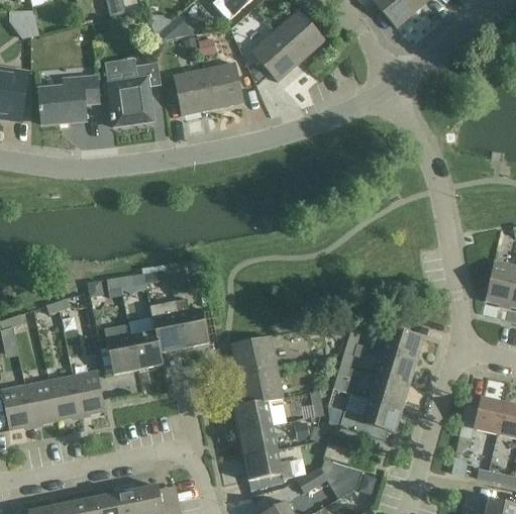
[(217,0),(213,3),(227,19),(249,0),(217,0)]
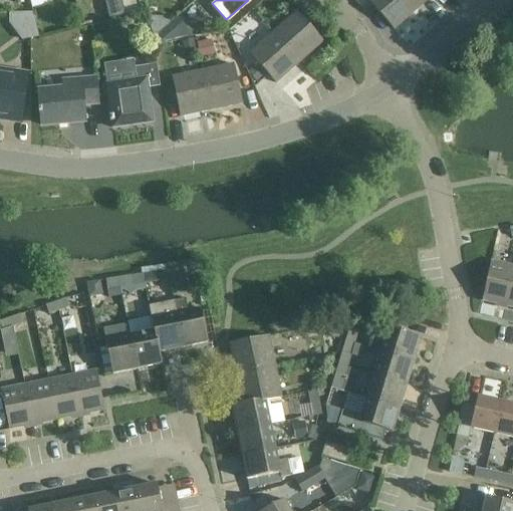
[(371,0),(395,26),(416,8),(409,0),(371,0)]
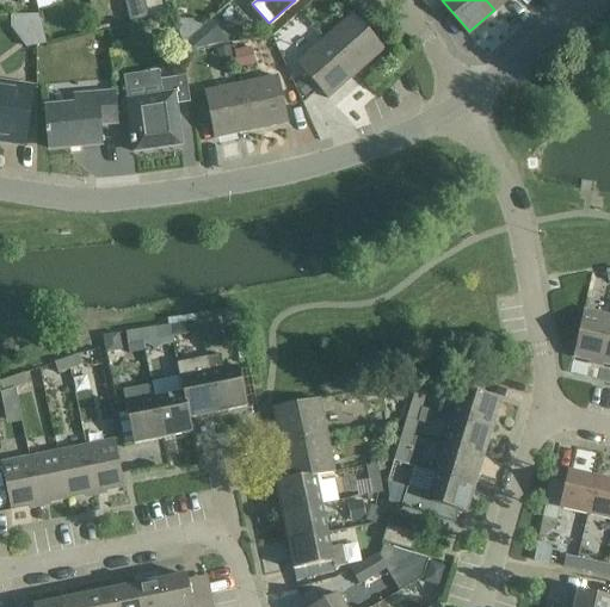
[(486,0),(494,10),(504,0),(486,0)]
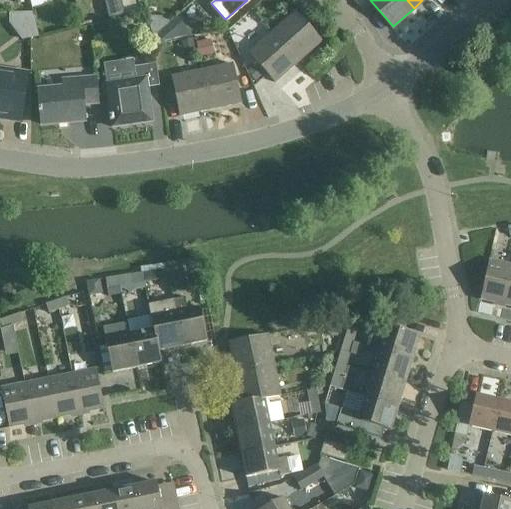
[(295,8),(271,29),(298,59),(321,38),(295,8)]
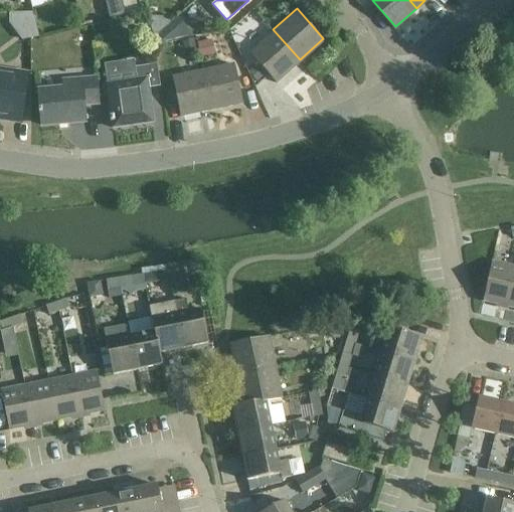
[(22,25),(38,25),(34,10),(18,10),(18,19),(22,25)]
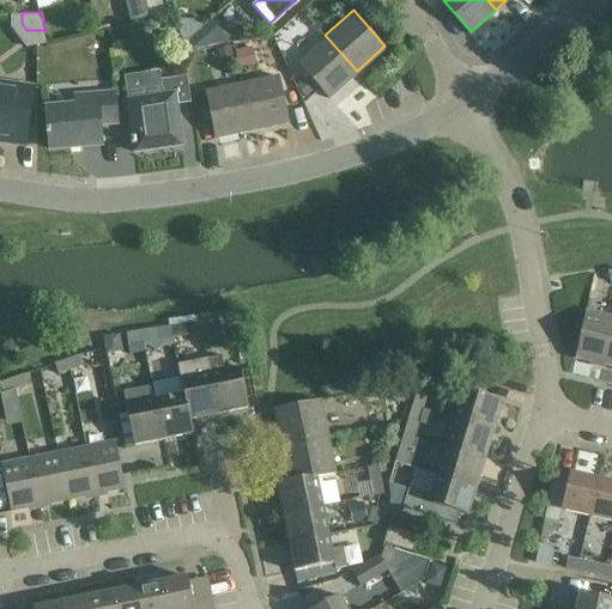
[(230,40),(212,18),(183,43),(189,49),(230,40)]
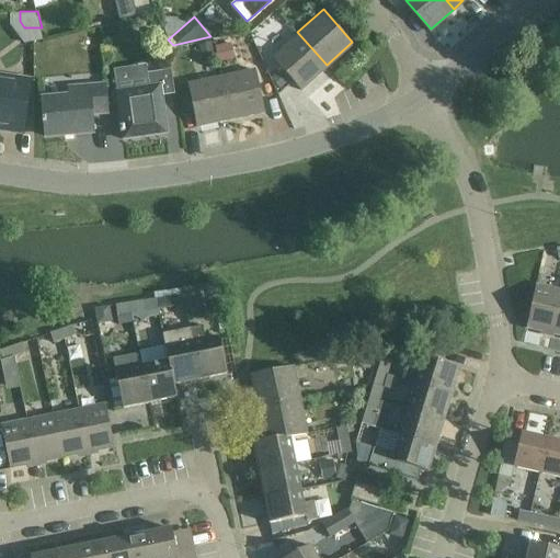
[(297,32),(280,48),(274,42),(266,48),(301,88),(327,65),(297,32)]
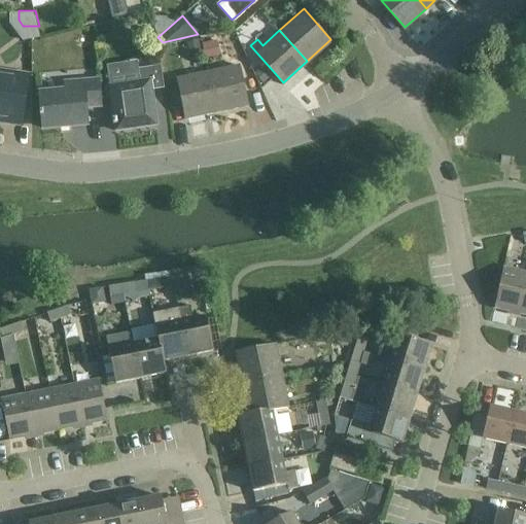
[(116,128),(158,123),(152,88),(165,86),(161,63),(149,65),(139,66),(140,78),(110,82),(116,128)]
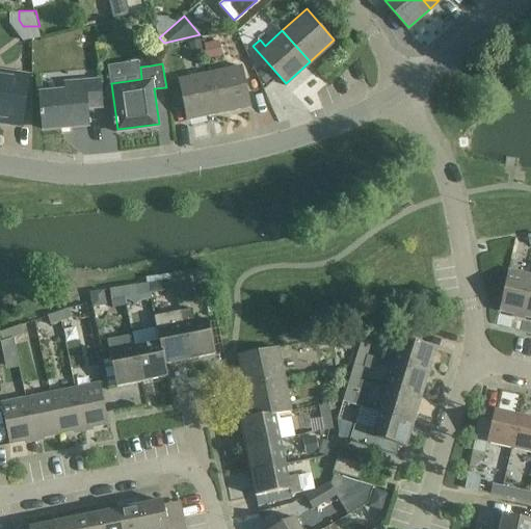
[(210,70),(219,111),(250,104),(242,63),(210,70)]
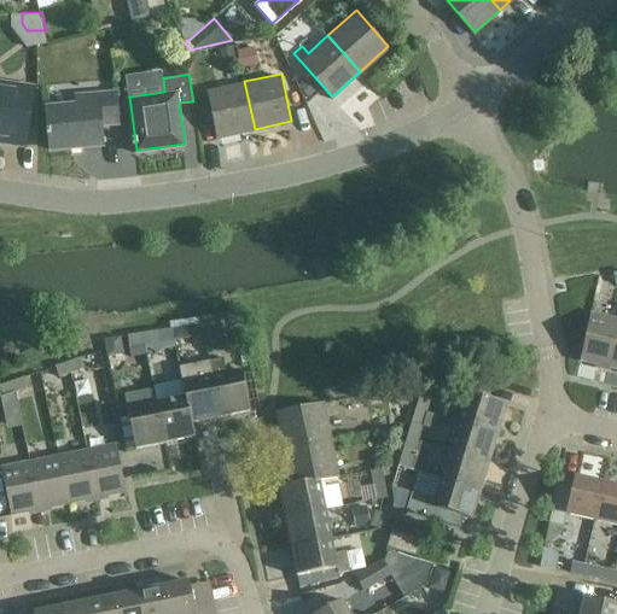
[(24,142),(33,86),(0,80),(0,129),(6,130),(5,140),(24,142)]
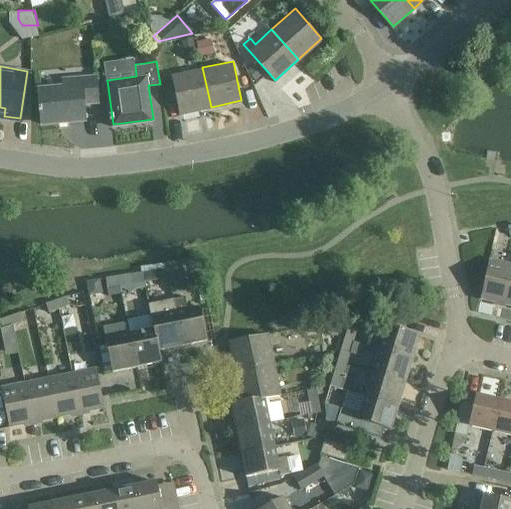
[(180,113),(211,107),(202,67),(172,74),(180,113)]
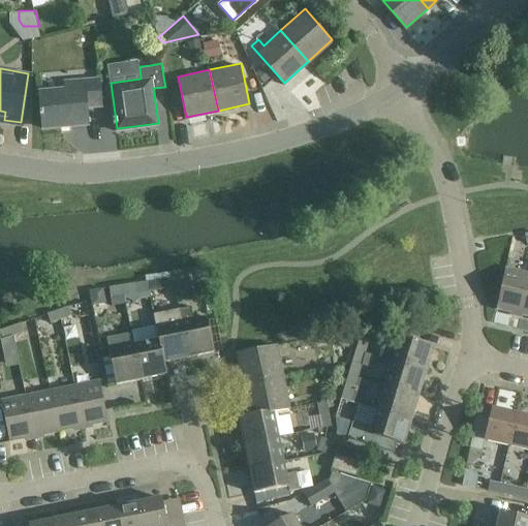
[(88,103),(101,102),(99,78),(66,80),(67,88),(40,90),(43,125),(89,121),(88,103)]
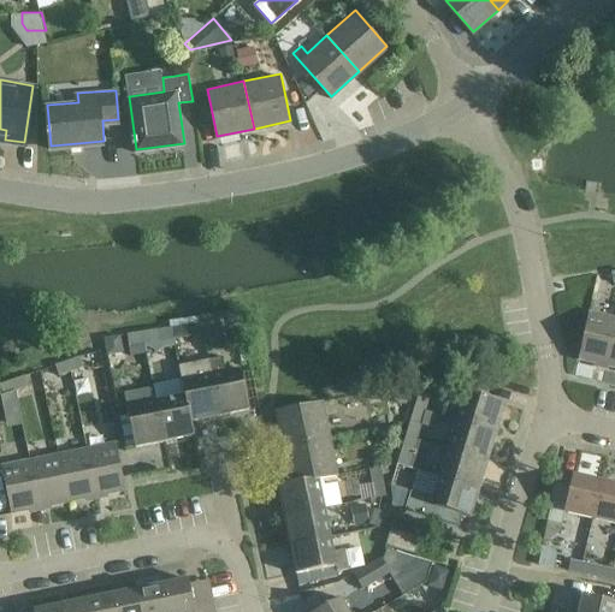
[(614,315),(589,309),(578,357),(607,363),(614,327),(614,315)]
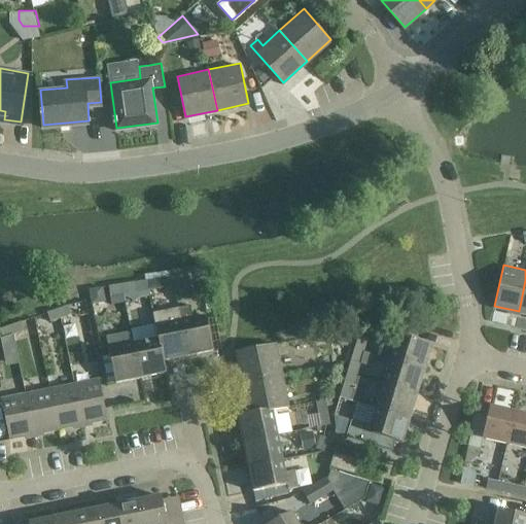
[(172,274),(174,284),(186,282),(185,272),(172,274)]
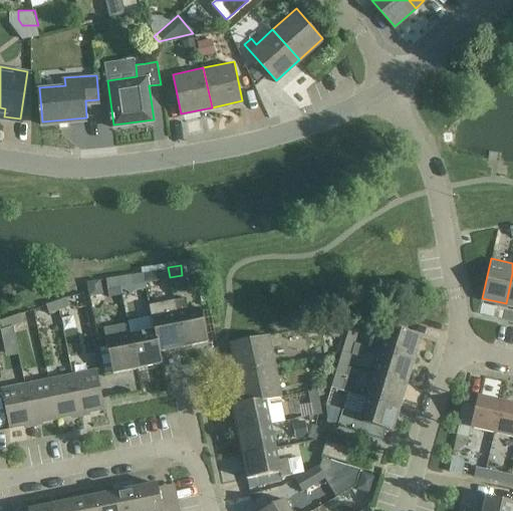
[(170,277),(168,267),(155,269),(157,279),(170,277)]
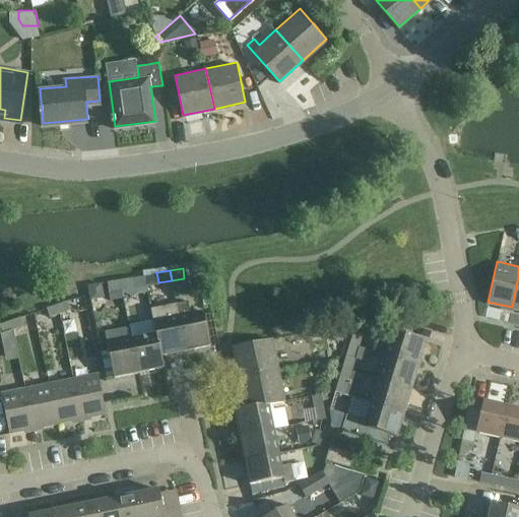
[(121,278),(122,287),(123,295),(148,289),(145,274),(121,278)]
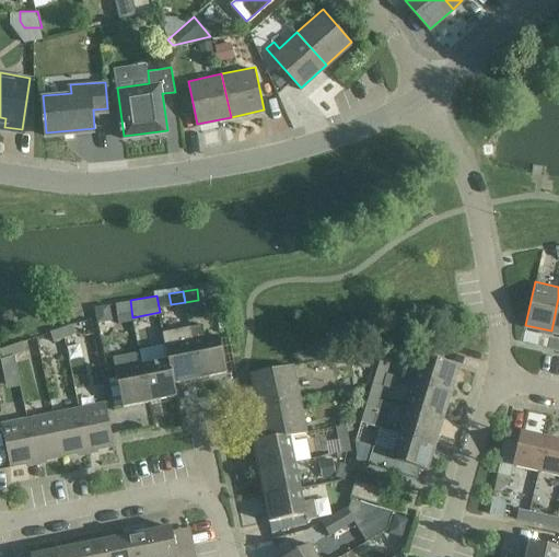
[(118,322),(132,320),(131,310),(130,300),(116,302),(118,322)]
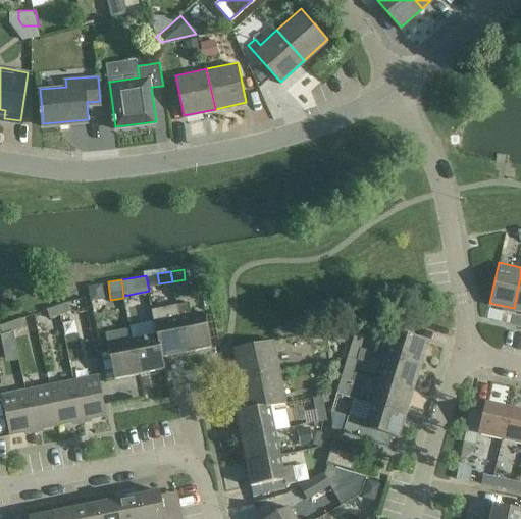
[(327,311),(352,307),(350,297),(326,301),(327,311)]
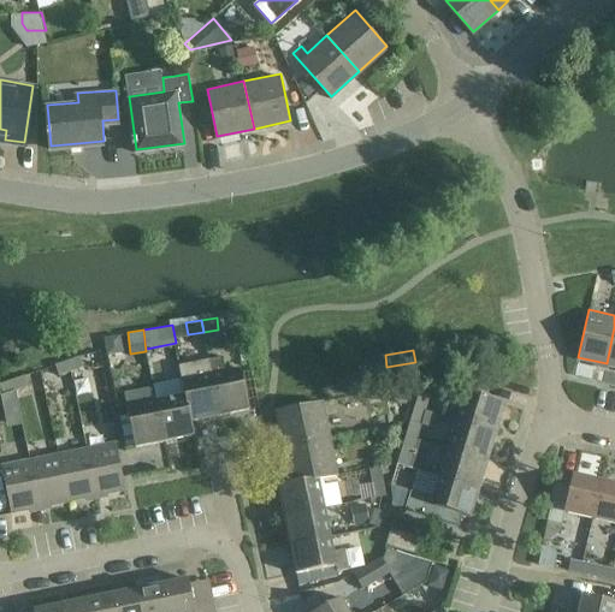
[(225,368),(223,352),(208,355),(220,411),(249,405),(241,366),(225,368)]
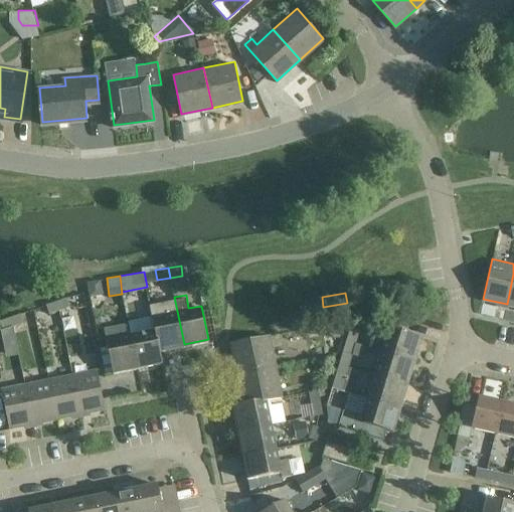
[(56,300),(59,309),(70,305),(67,296),(56,300)]
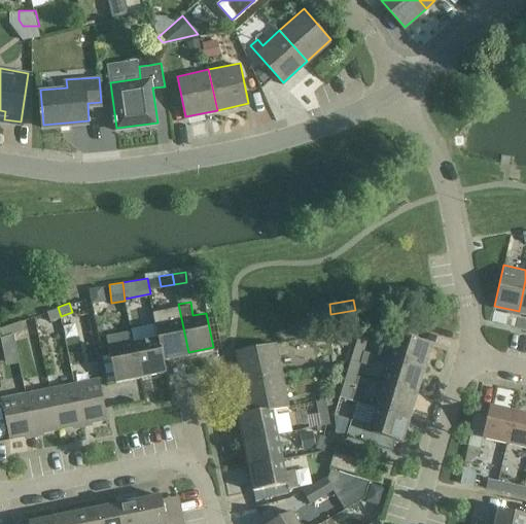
[(188,352),(178,304),(153,309),(159,335),(163,357),(164,357),(188,352)]
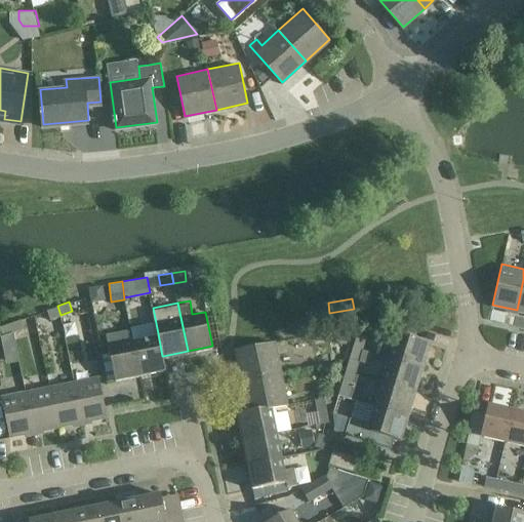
[(50,318),(61,315),(57,306),(47,309),(50,318)]
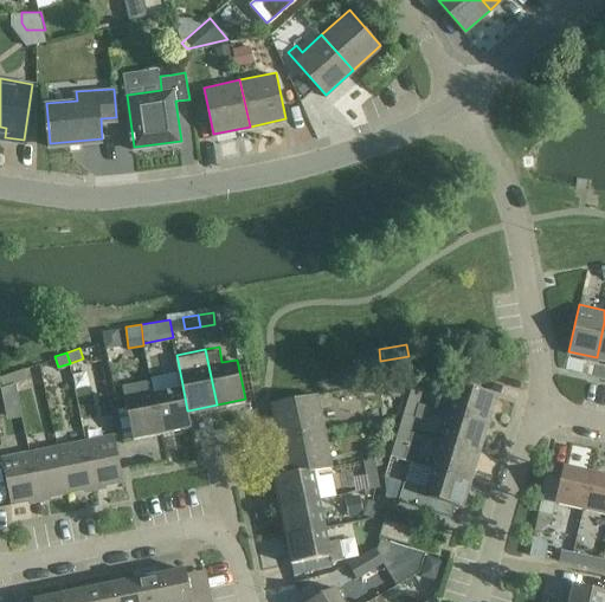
[(0,376),(8,400),(18,396),(15,382),(29,377),(25,367),(0,375),(0,376)]
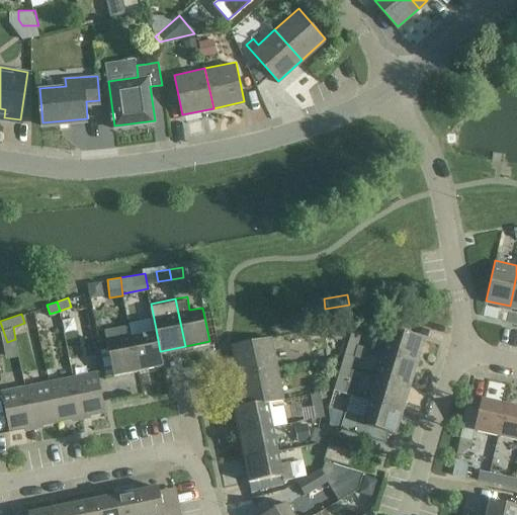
[(138,368),(131,334),(128,325),(104,329),(113,373),(138,368)]
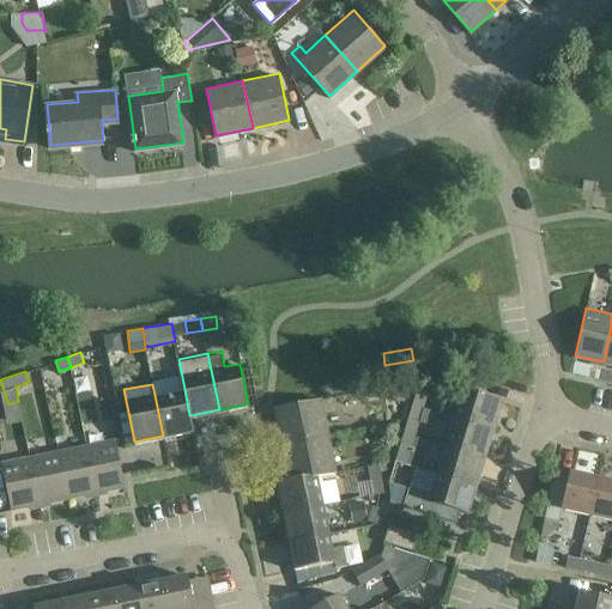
[(455,413),(495,425),(503,397),(464,385),(455,413)]
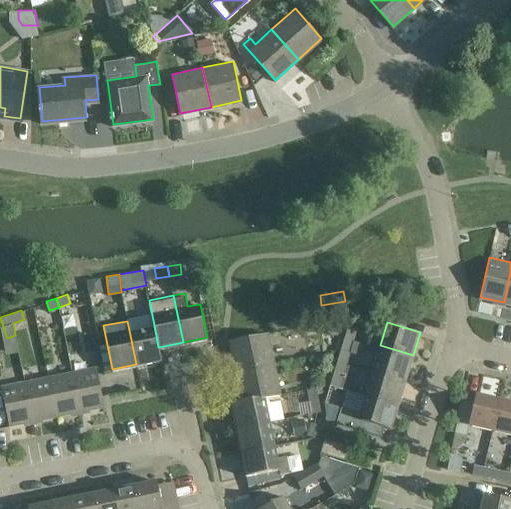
[(158,347),(154,325),(129,330),(136,364),(161,359),(159,347),(158,347)]
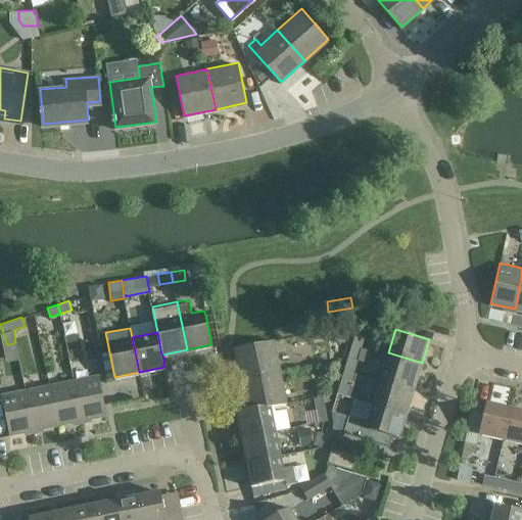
[(352,342),(362,344),(365,335),(356,332),(352,342)]
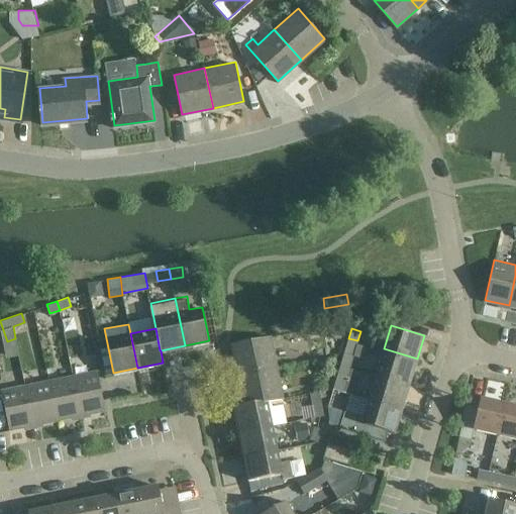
[(237,372),(277,364),(271,334),(231,342),(237,372)]
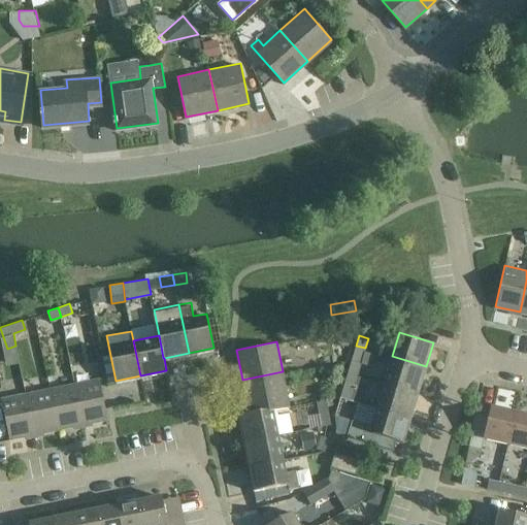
[(349,369),(358,372),(365,348),(356,346),(349,369)]
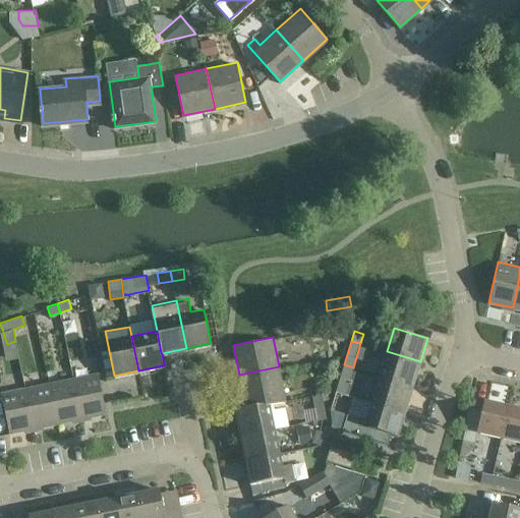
[(380,376),(412,386),(420,361),(387,351),(380,376)]
